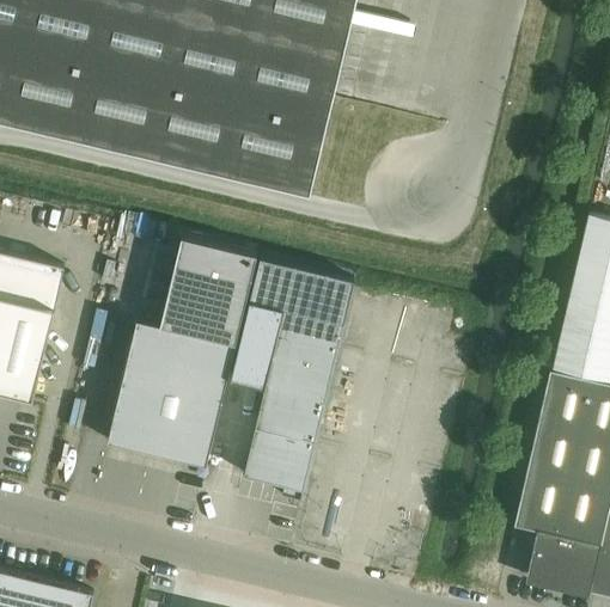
[(0,123),(309,197),(331,102),(355,0),(0,0),(0,123)]
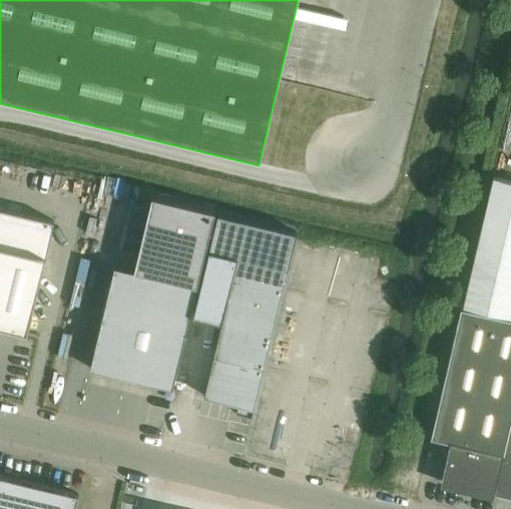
[(510,316),(510,184),(492,180),(462,311),(510,322),(510,316)]
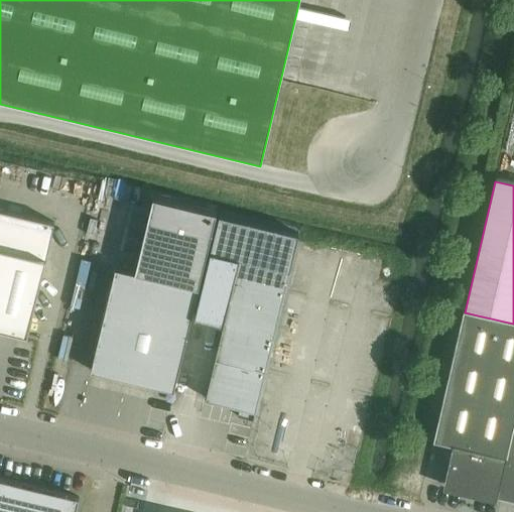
[(151,205),(134,277),(197,292),(214,220),(151,205)]
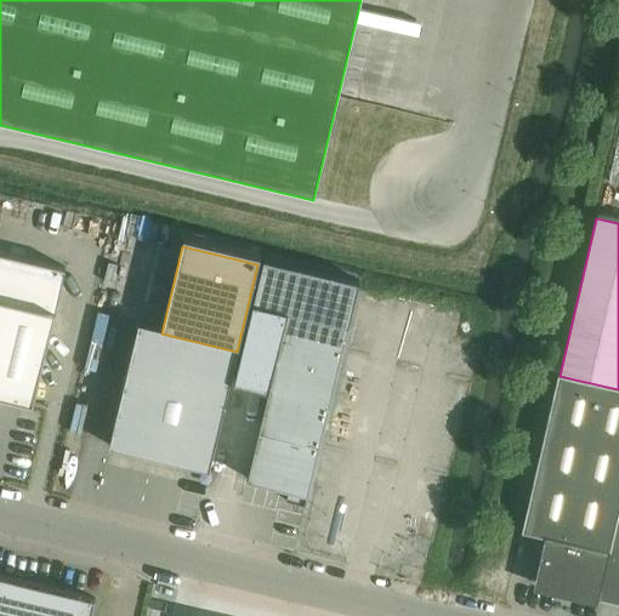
[(0,398),(32,406),(64,273),(0,257),(0,398)]
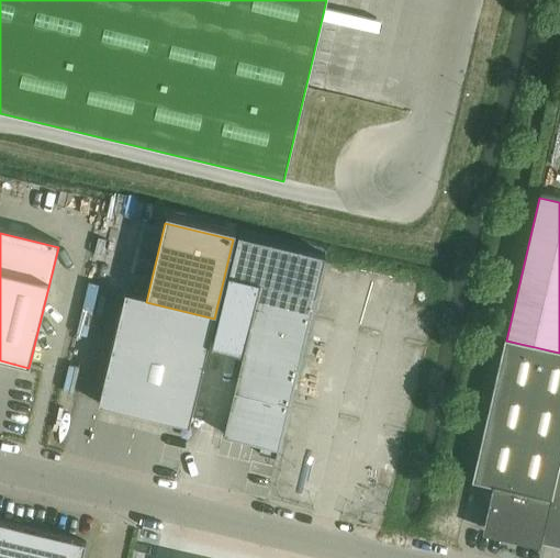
[(237,238),(210,350),(242,358),(222,438),(260,447),(257,458),(275,461),(277,452),(314,299),(322,267),(323,259),(237,238)]
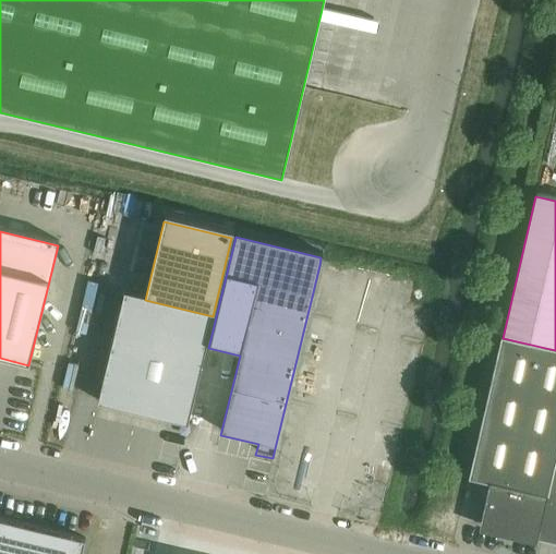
[(97,400),(96,406),(185,426),(213,316),(145,300),(123,294),(97,400)]
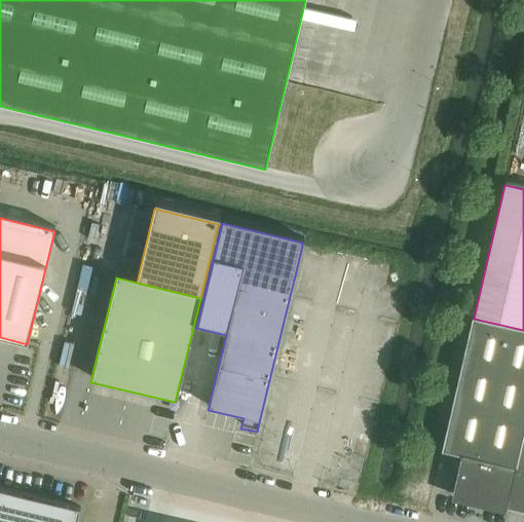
[(451,497),(523,514),(523,332),(471,321),(440,453),(441,454),(460,458),(451,497)]
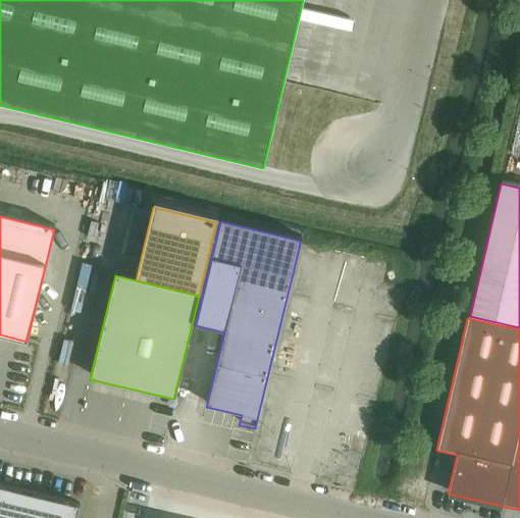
[(75,517),(79,509),(0,489),(0,517),(75,517)]
